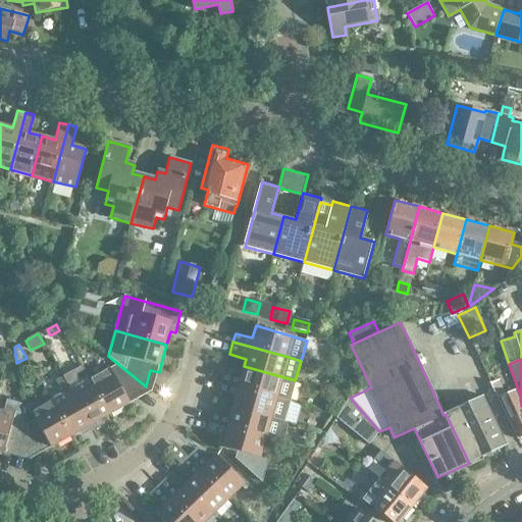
[(119,365),(91,380),(110,415),(135,402),(131,395),(146,386),(119,365)]
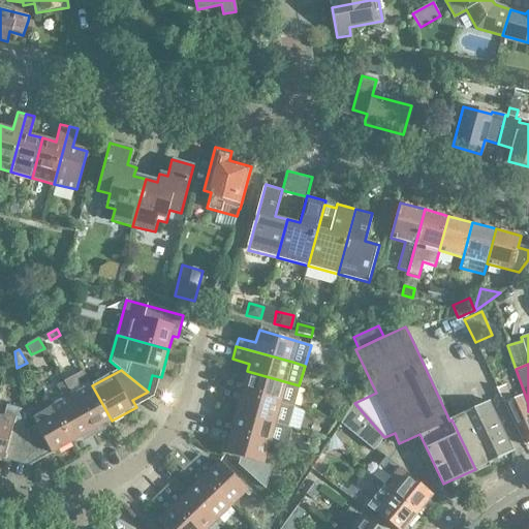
[(83,371),(64,381),(65,382),(95,436),(102,433),(99,428),(112,421),(92,385),(91,385),(83,371)]
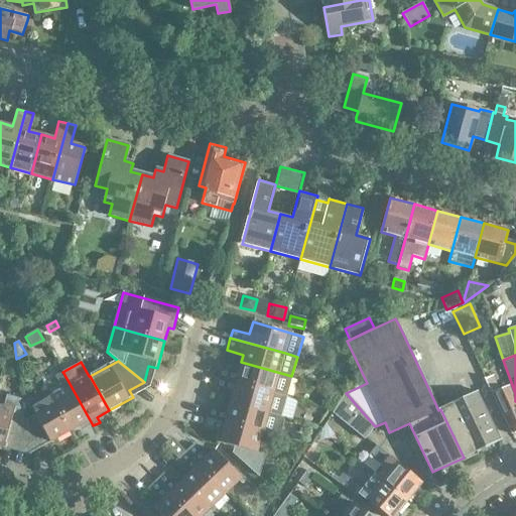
[(222,369),(219,377),(286,396),(291,378),(283,376),(284,374),(241,362),(238,374),(222,369)]
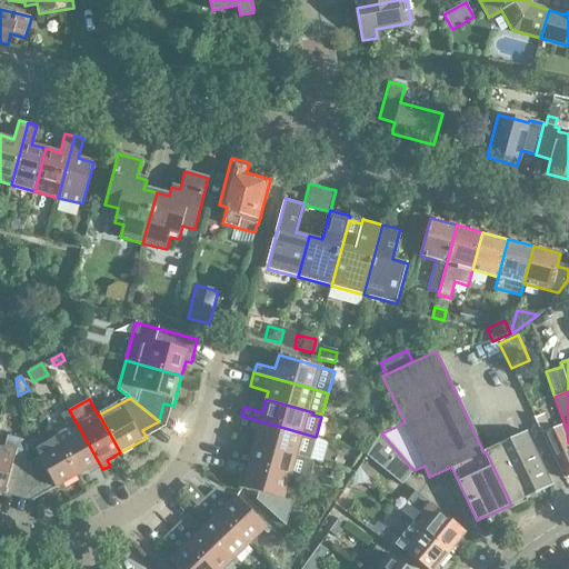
[(70,431),(58,438),(79,476),(92,469),(95,473),(102,469),(70,411),(61,416),(70,431)]
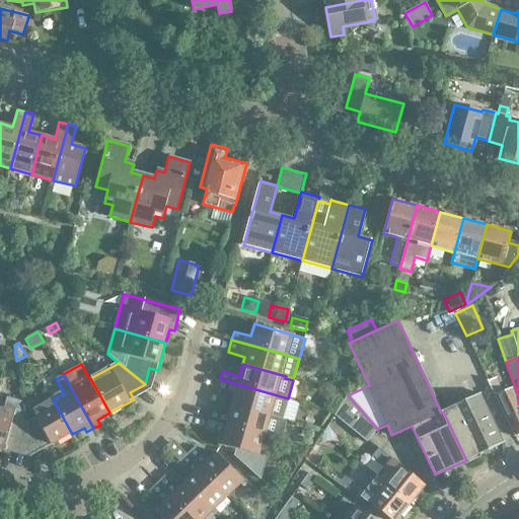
[(495,376),(487,380),(492,390),(493,390),(515,438),(518,436),(518,403),(518,401),(513,387),(502,392),(495,376)]
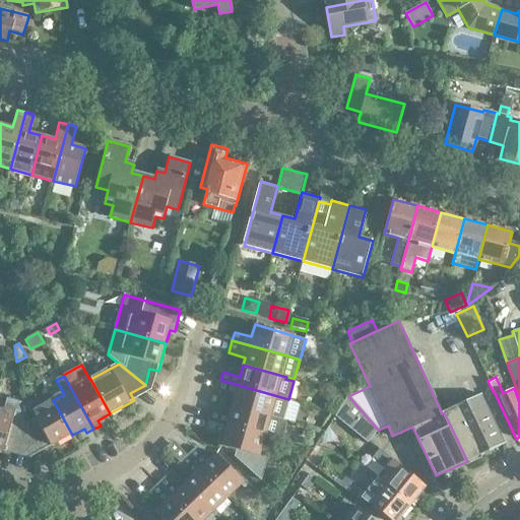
[(288,399),(220,380),(217,392),(234,397),(232,404),(283,418),(288,399)]
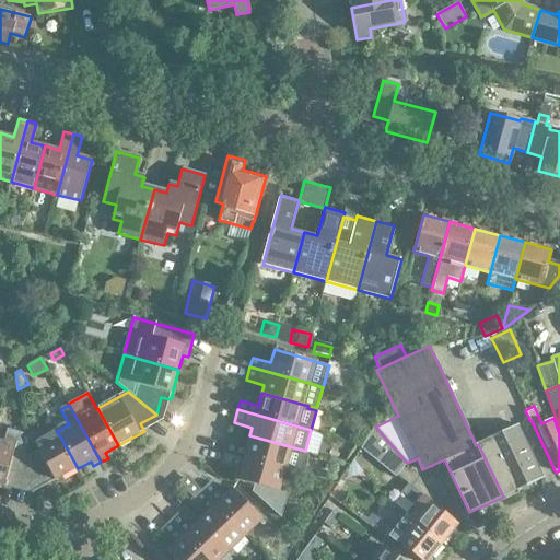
[(517,426),(478,444),(503,497),(543,478),(517,426)]
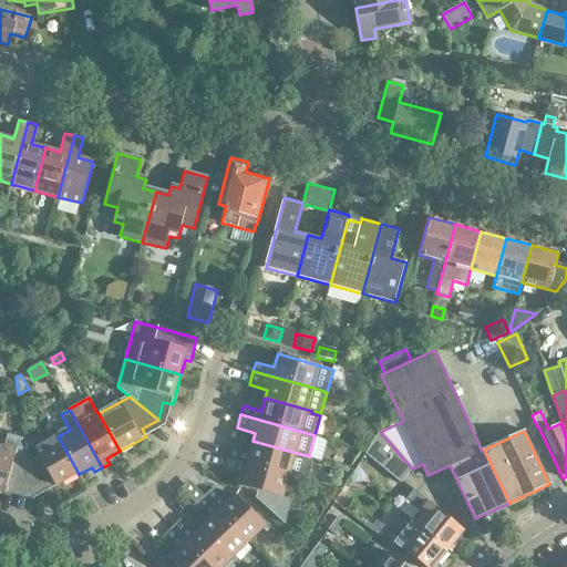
[(380,432),(364,454),(401,484),(412,468),(380,432)]
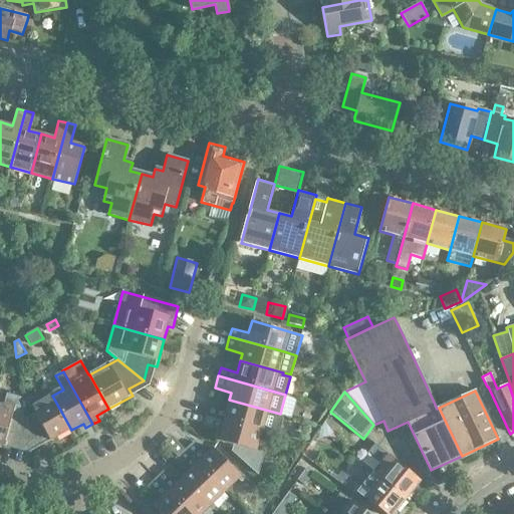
[(3,405),(0,404),(0,444),(11,448),(13,440),(29,445),(25,420),(21,399),(6,395),(3,405)]
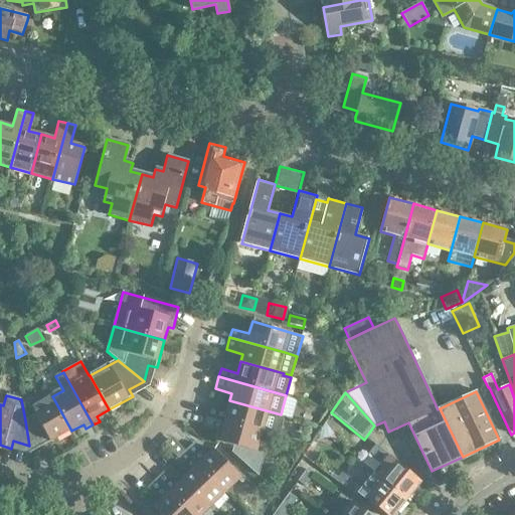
[(36,414),(25,420),(29,446),(43,438),(47,445),(71,431),(52,396),(32,407),(36,414)]
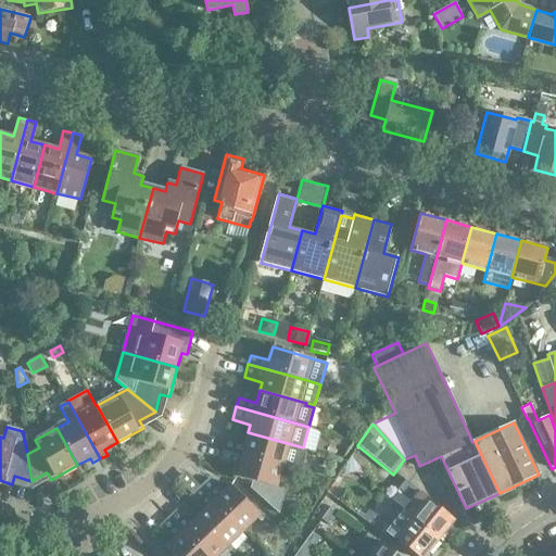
[(226,440),(224,449),(282,465),(282,466),(300,471),(300,470),(302,467),(305,456),(305,452),(305,450),(302,450),(303,447),(248,432),(244,445),(226,440)]
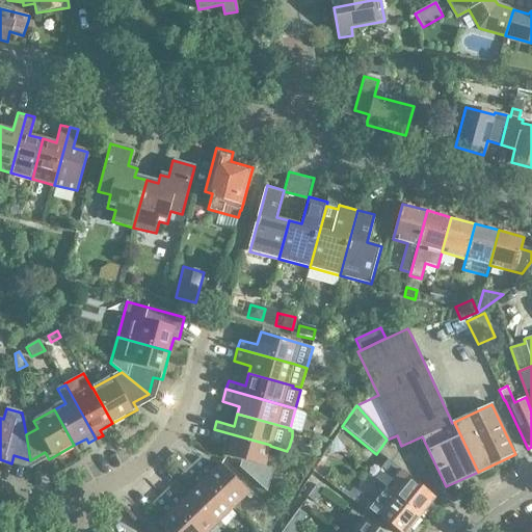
[(270,445),(214,429),(211,442),(228,447),(225,454),(241,459),(239,467),(266,491),(267,490),(273,469),(269,467),(270,463),(265,462),(270,446),(270,445)]
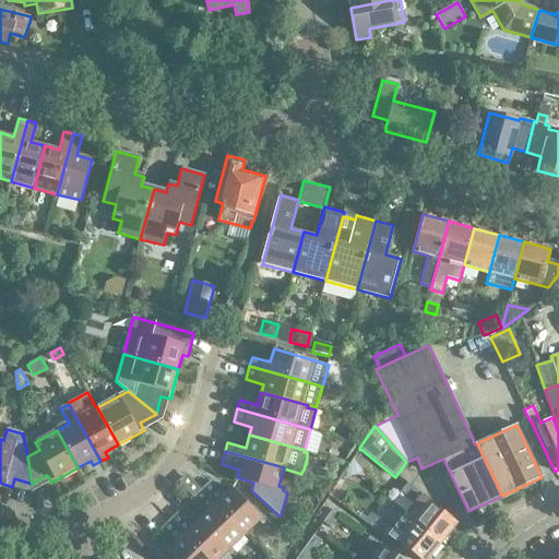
[(210,483),(202,490),(245,533),(259,520),(261,523),(264,520),(230,486),(222,495),(210,483)]
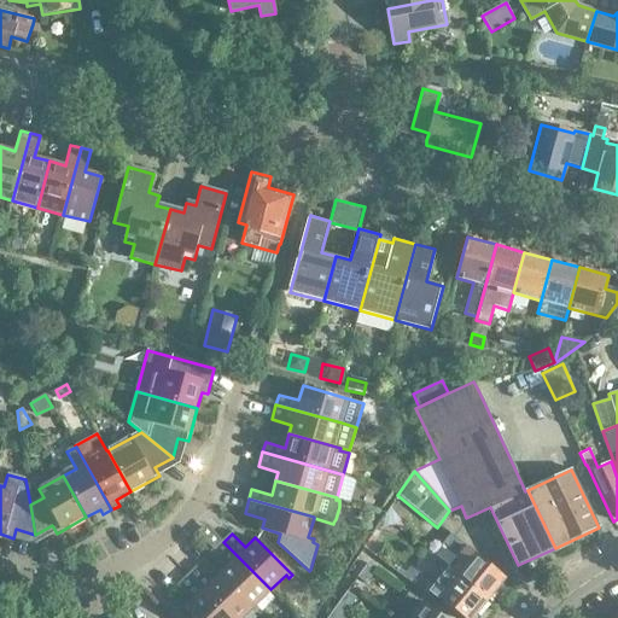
[(460,557),(450,569),(487,600),(506,578),(477,553),(452,534),(443,543),(449,548),(460,557)]
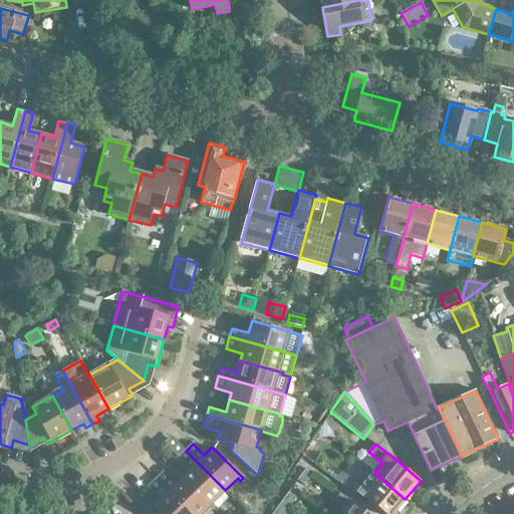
[(186,451),(178,458),(189,470),(183,476),(213,508),(215,506),(212,503),(225,490),(186,451)]
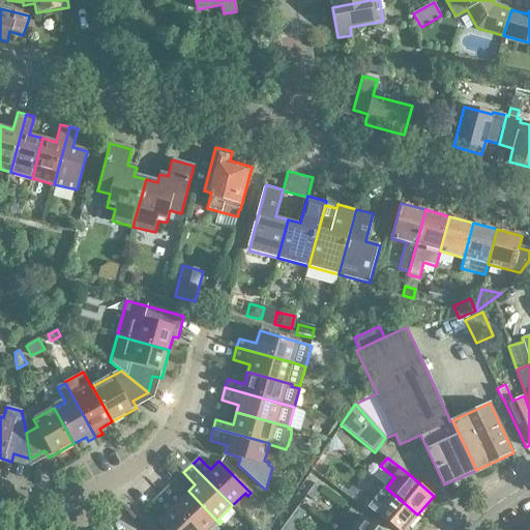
[(306,496),(315,501),(323,489),(316,483),(306,496)]
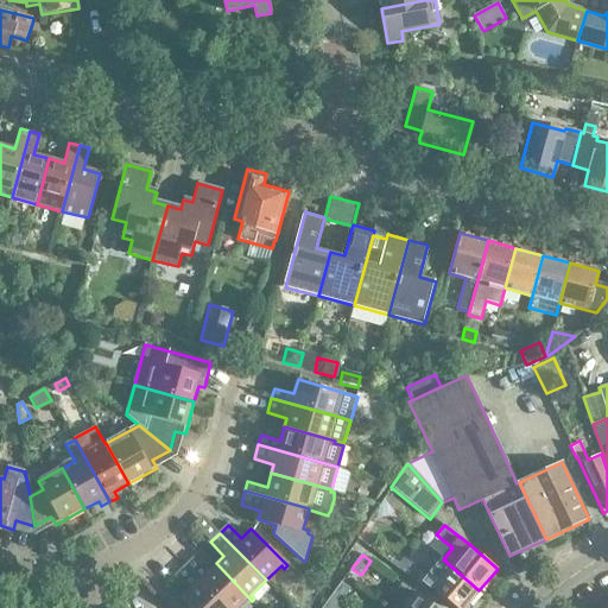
[(420,580),(431,588),(455,607),(463,607),(479,590),(443,559),(432,572),(428,569),(425,572),(412,563),(405,556),(398,564),(406,571),(405,572),(418,583),(420,581),(420,580)]
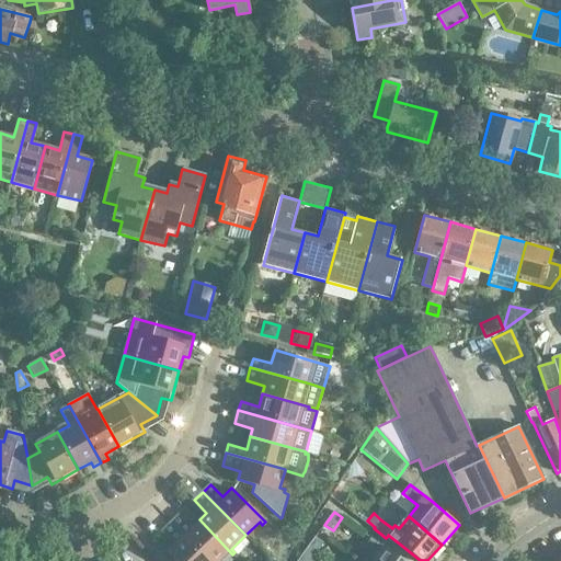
[(179,515),(171,523),(207,560),(218,560),(227,552),(231,557),(232,554),(199,519),(191,528),(179,515)]
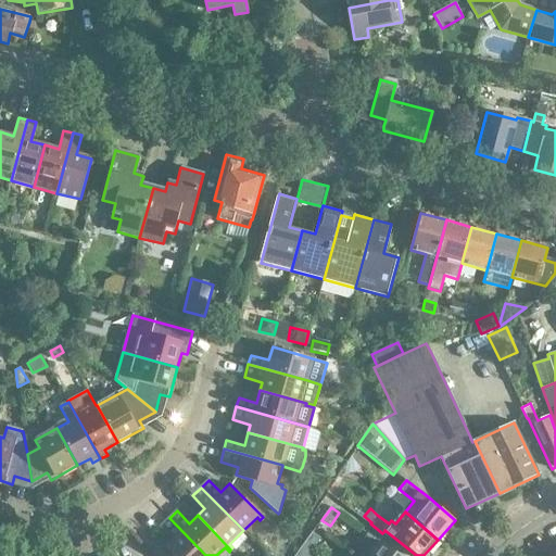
[(173,539),(165,546),(174,555),(205,555),(169,518),(161,527),(173,539)]
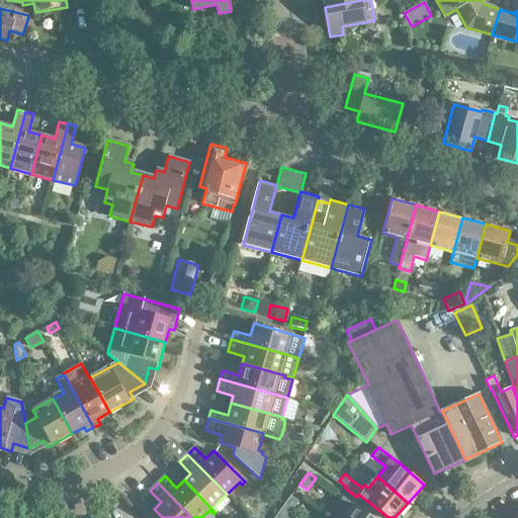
[(298,502),(290,496),(281,509),(289,514),(298,502)]
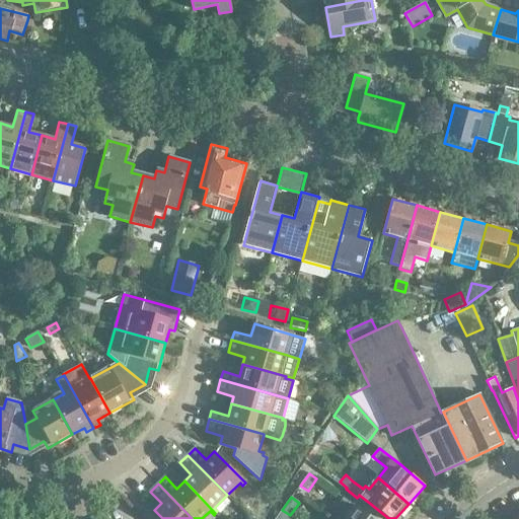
[(348,515),(345,518),(373,518),(355,506),(354,506),(344,498),(337,507),(348,515)]
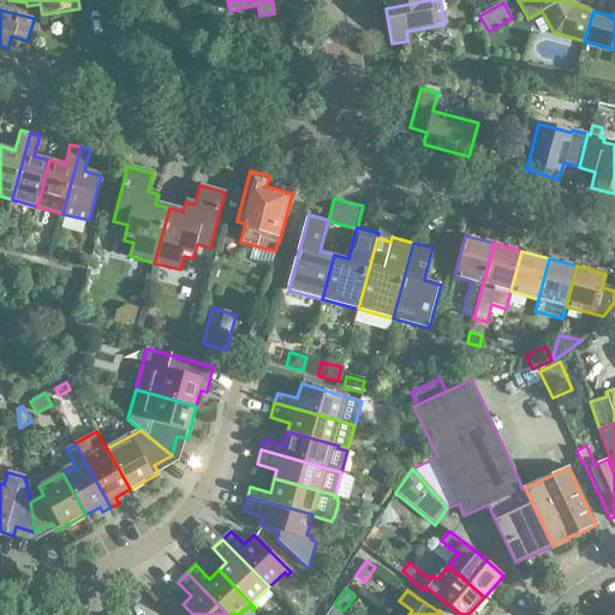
[(339,614),(344,610),(334,604),(326,614),(339,614)]
